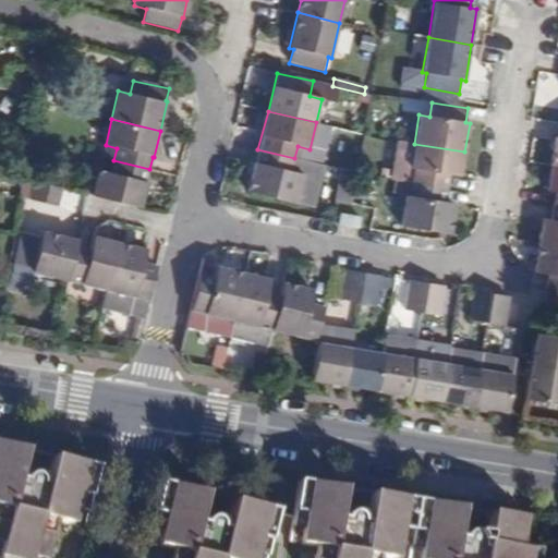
[(411,182),(447,189),(449,176),(460,178),(464,152),(414,144),(398,141),(393,167),(409,169),(413,170),(411,182)]
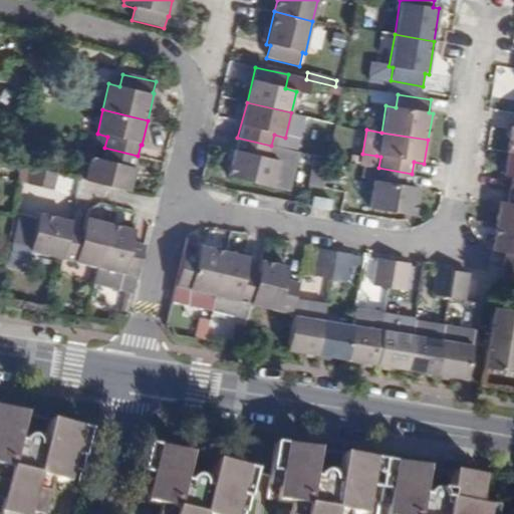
[(271,146),(237,138),(227,178),(272,189),(279,162),(268,159),(271,146)]
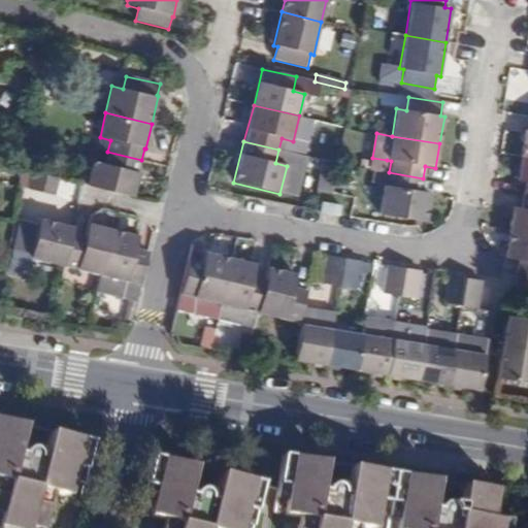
[(141,160),(107,152),(104,164),(94,162),(88,186),(134,197),(140,172),(138,172),(141,160)]
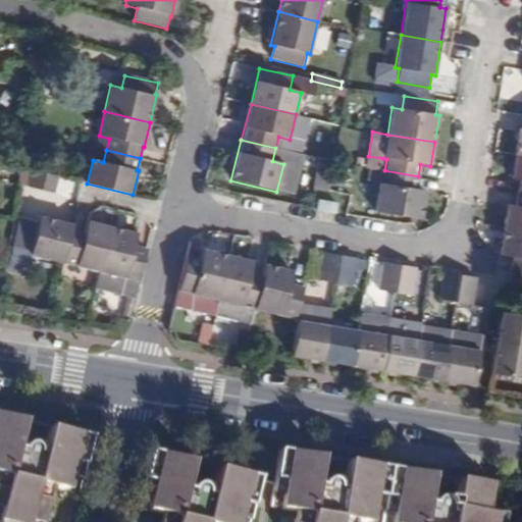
[(521,155),(515,155),(510,179),(519,180),(517,192),(521,193),(521,155)]
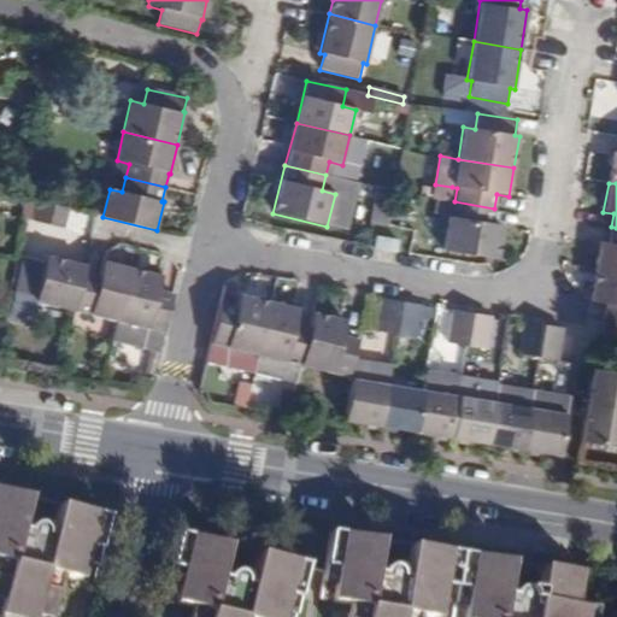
[(70,209),(36,200),(31,221),(65,229),(70,209)]
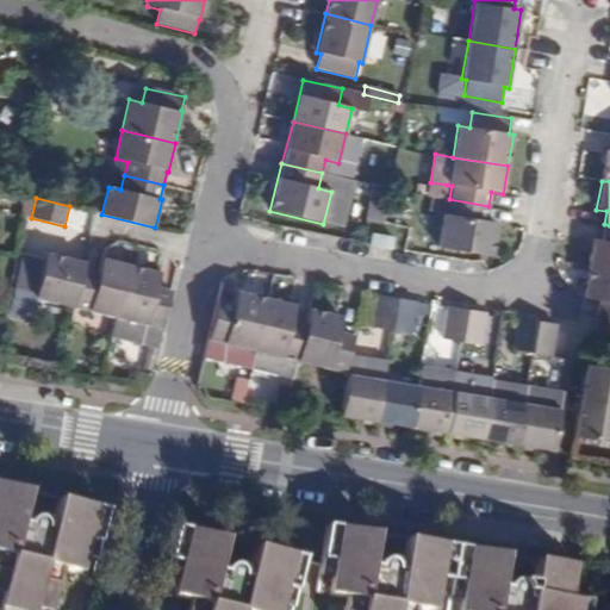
[(486,221),(489,206),(449,199),(447,215),(443,215),(437,248),(493,257),(499,223),(486,221)]
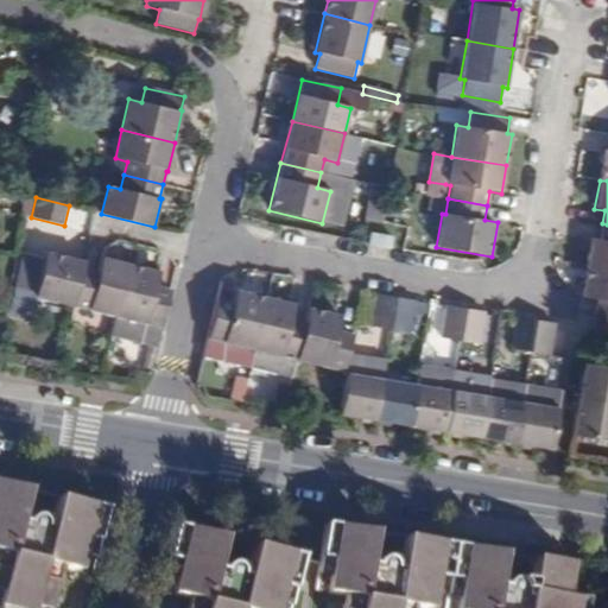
[(607,225),(602,223),(600,240),(591,239),(588,265),(607,267),(607,225)]
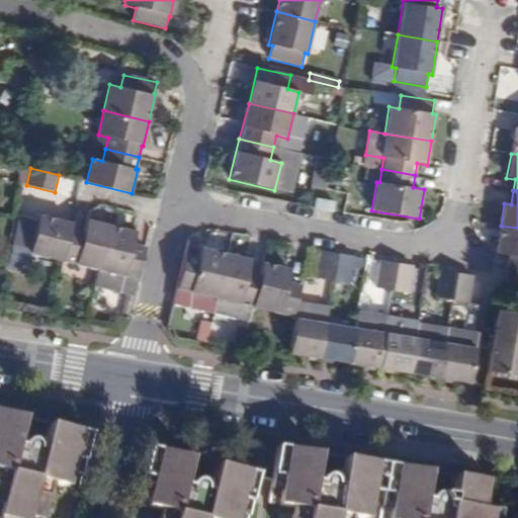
[(314,198),(312,208),(333,212),(334,202),(314,198)]
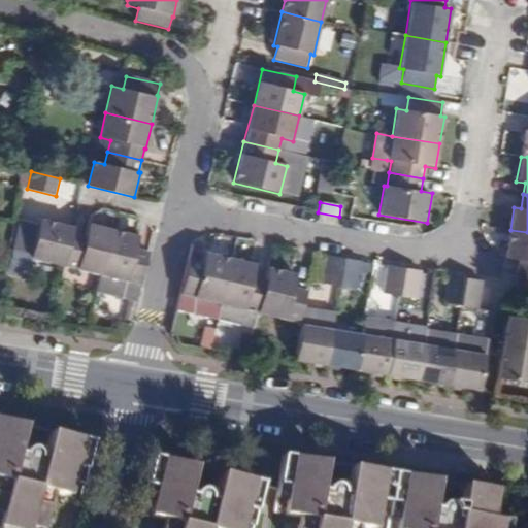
[(30,259),(64,267),(71,233),(73,227),(40,219),(30,259)]
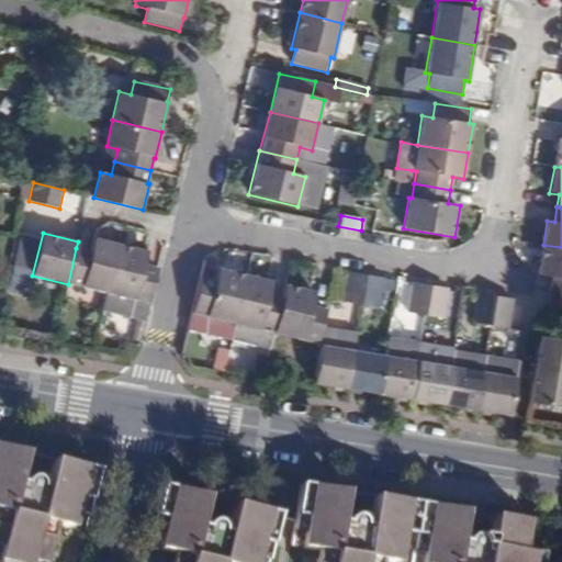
[(76,248),(68,284),(107,293),(117,244),(97,239),(92,238),(91,244),(90,251),(76,248)]
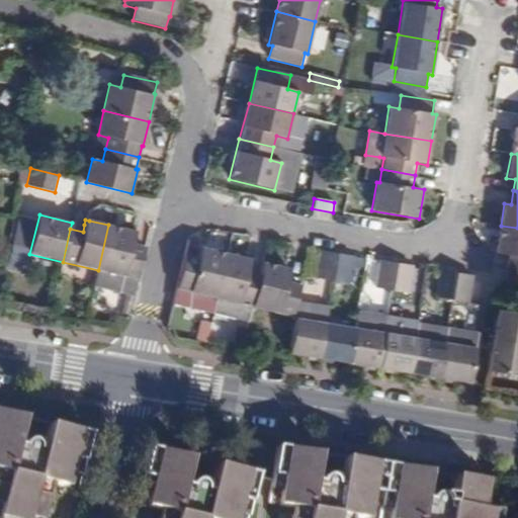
[(108,225),(94,286),(134,296),(146,247),(133,244),(136,232),(108,225)]
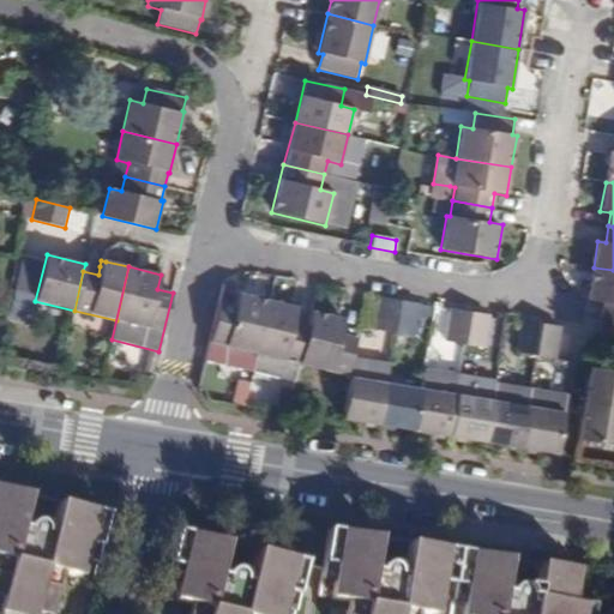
[(613,270),(594,268),(589,299),(603,301),(601,318),(613,319),(609,336),(613,336),(613,270)]
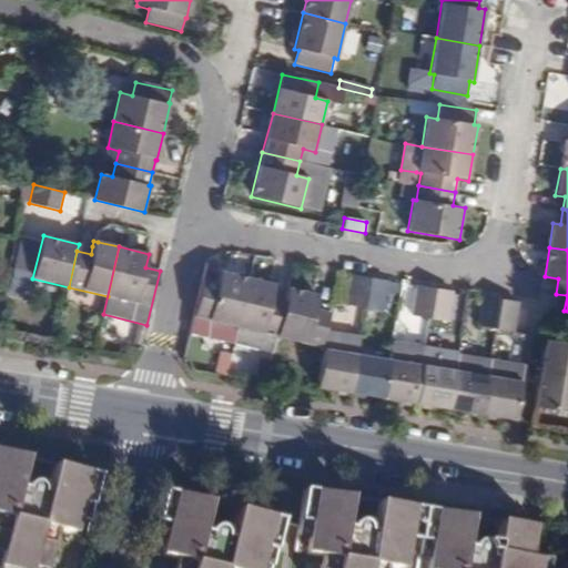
[(250,279),(237,330),(276,338),(285,300),(292,272),(253,263),(250,279)]
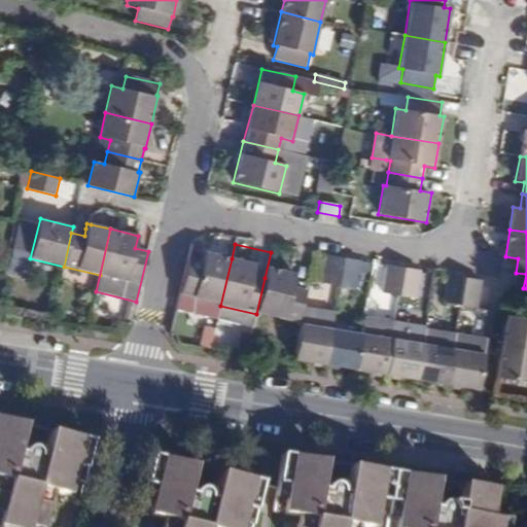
[(216,321),(220,306),(232,258),(203,252),(200,265),(187,261),(180,296),(176,312),(216,321)]
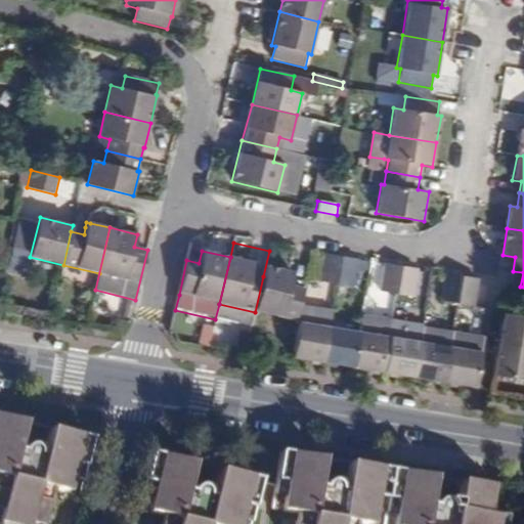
[(337,284),(341,257),(324,254),(320,280),(337,284)]
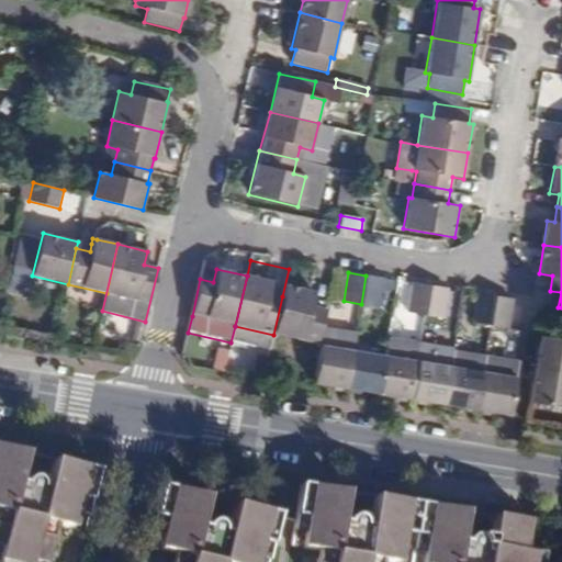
[(384,278),(366,276),(361,304),(380,307),(384,278)]
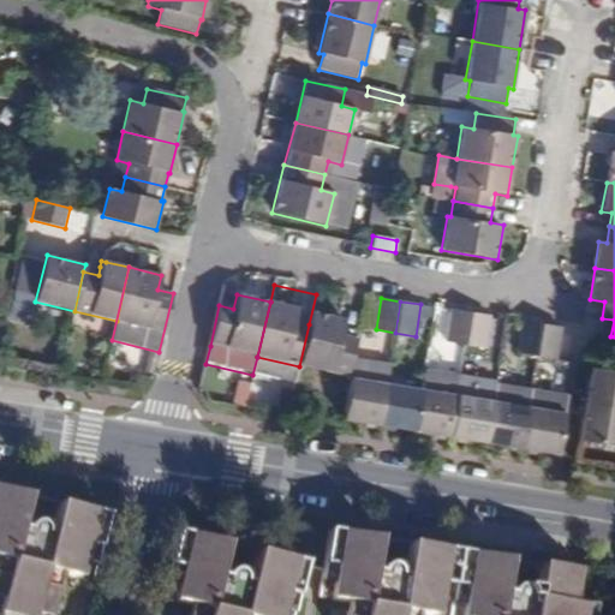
[(309,324),(299,366),(347,377),(347,375),(357,338),(342,333),(345,320),(312,311),(309,324)]
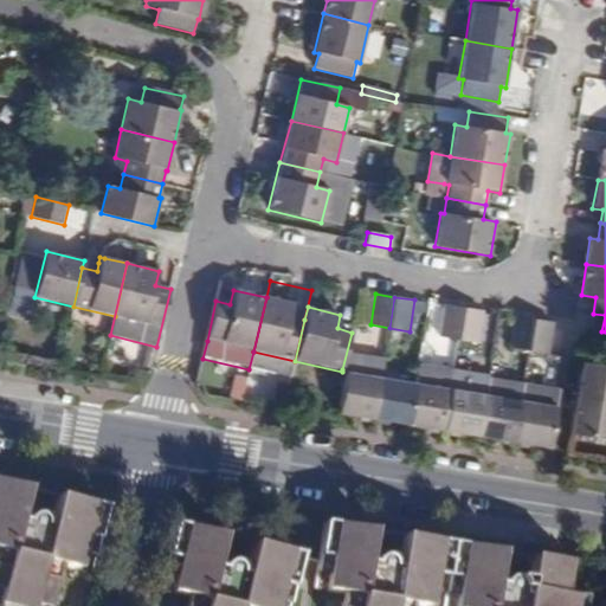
[(458,341),(464,310),(444,307),(438,337),(458,341)]
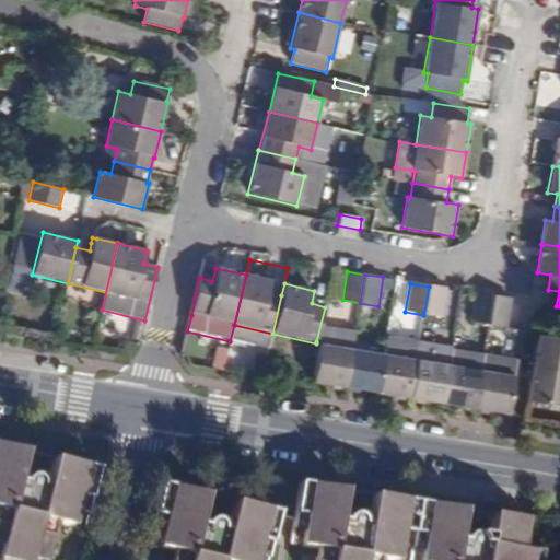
[(445,289),(429,287),(423,315),(441,317),(445,289)]
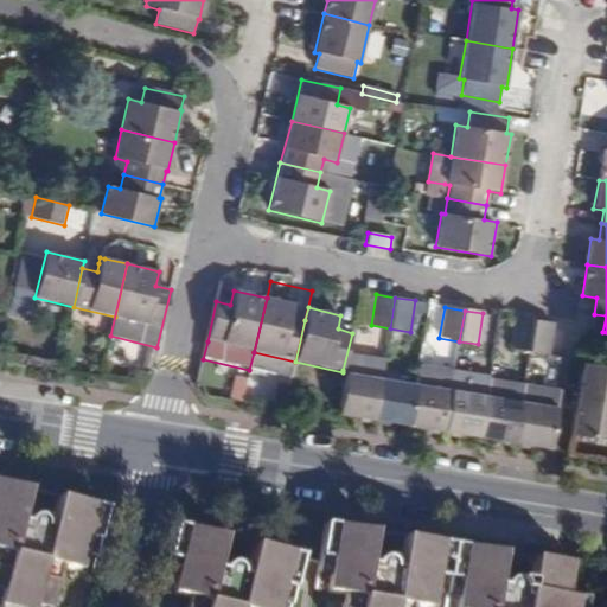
[(510,347),(530,351),(535,320),(515,317),(510,347)]
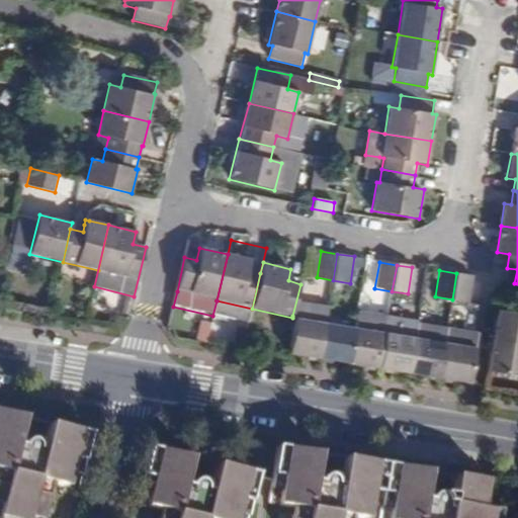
[(452,299),(468,303),(472,276),(457,273),(456,273),(452,299)]
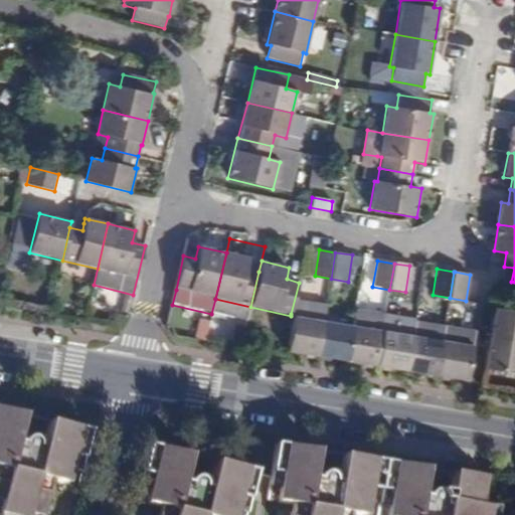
[(514,310),(493,307),(488,338),(514,341),(514,310)]
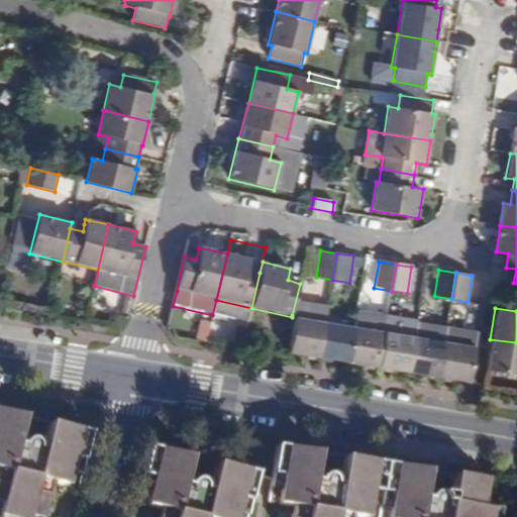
[(356,312),(354,327),(349,362),(379,367),(385,332),(387,317),(356,312)]
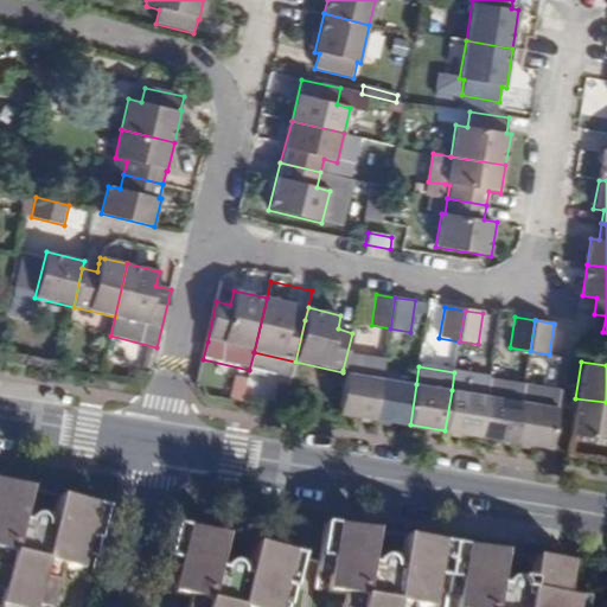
[(346,374),(339,414),(375,419),(382,378),(346,372),(346,374)]
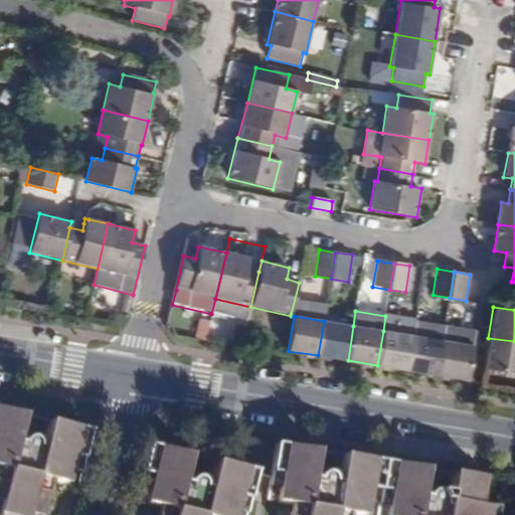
[(348,360),(353,326),(324,321),(318,355),(348,360)]
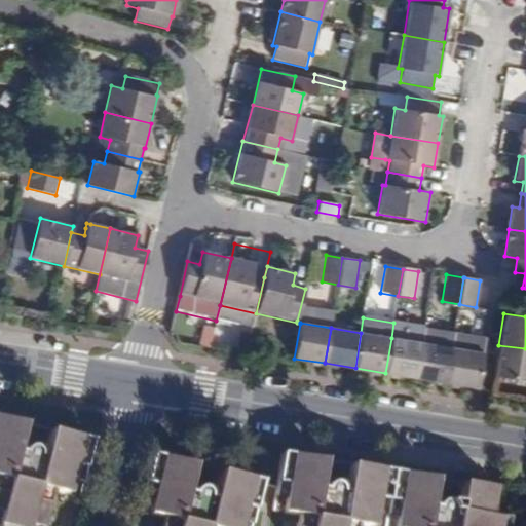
[(416,378),(446,383),(452,347),(454,332),(424,328),(421,342),(416,378)]
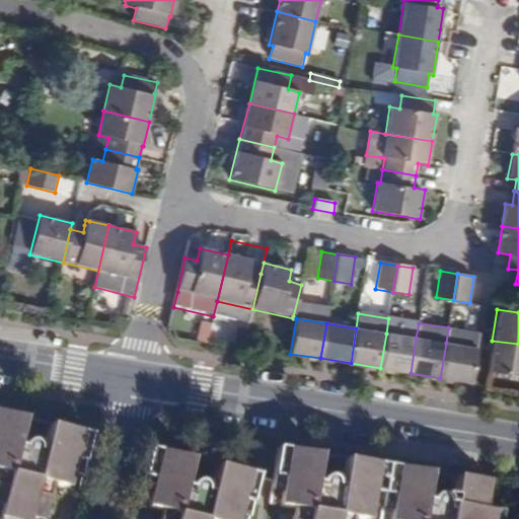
[(440,378),(470,383),(479,332),(448,327),(446,343),(440,378)]
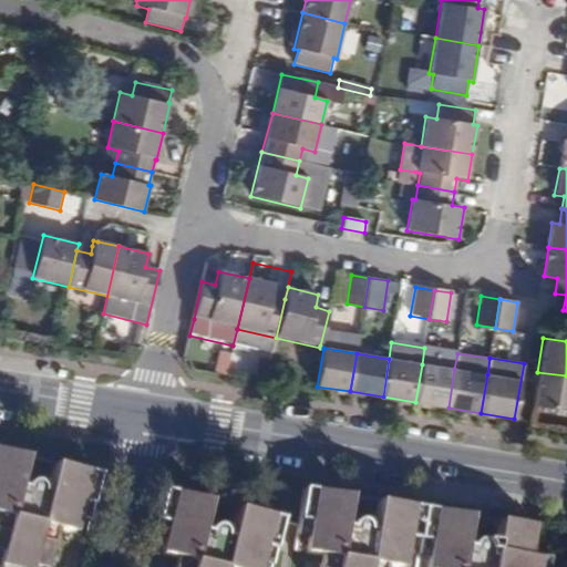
[(449,408),(454,369),(422,364),(415,402),(449,408)]
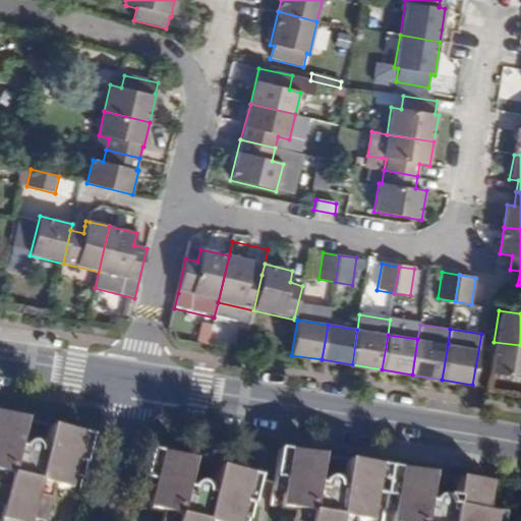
[(520,345),(494,342),(488,373),(520,378),(520,345)]
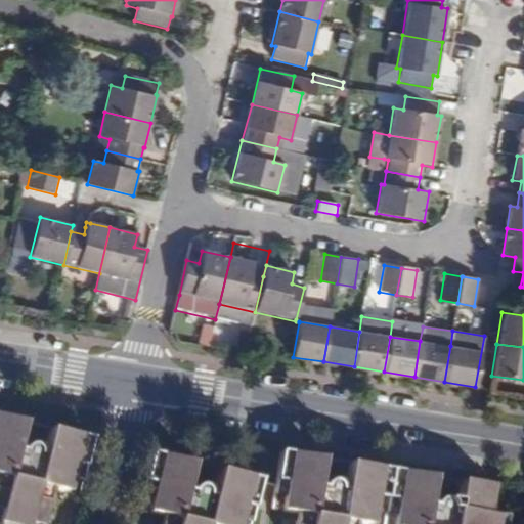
[(0,523),(44,523),(53,490),(78,495),(91,438),(50,429),(43,456),(39,455),(37,450),(33,447),(27,447),(23,451),(17,450),(25,423),(0,416),(0,523)]
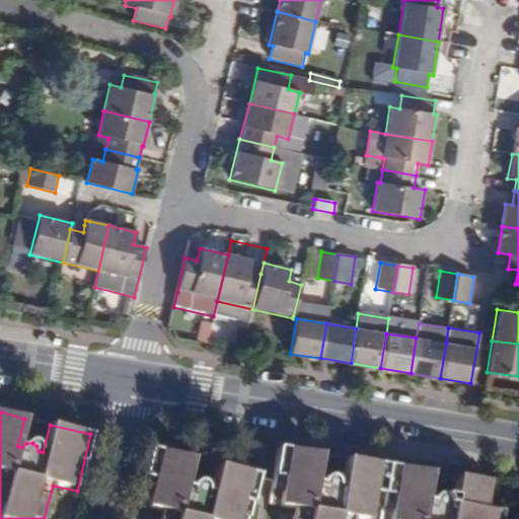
[(486,510),(490,483),(455,476),(450,504),(447,503),(445,498),(441,495),(436,495),(433,496),(431,497),(429,501),(425,500),(429,472),(345,458),(341,486),(337,486),(337,484),(335,479),(329,476),(324,476),(322,477),(319,482),(319,483),(316,483),(320,454),(278,447),(269,505),(294,509),(291,518),(352,518),(353,518),(499,518),(501,513),(486,510)]
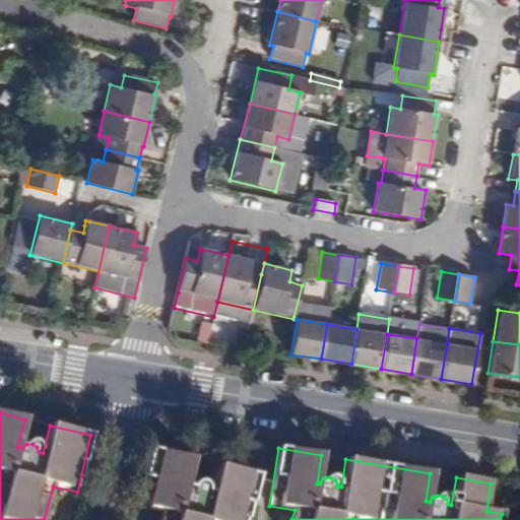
[(248,519),(259,476),(216,465),(211,492),(206,492),(206,488),(202,484),(199,482),(196,482),(193,483),(190,488),(185,486),(191,460),(150,450),(137,507),(161,512),(159,519),(248,519)]
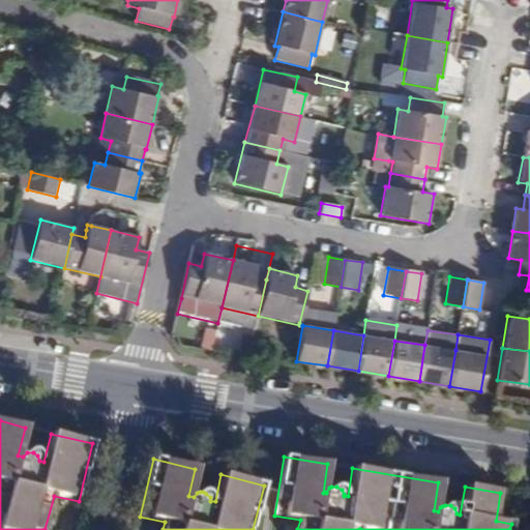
[(483,478),(484,469),(462,465),(461,474),(483,478)]
